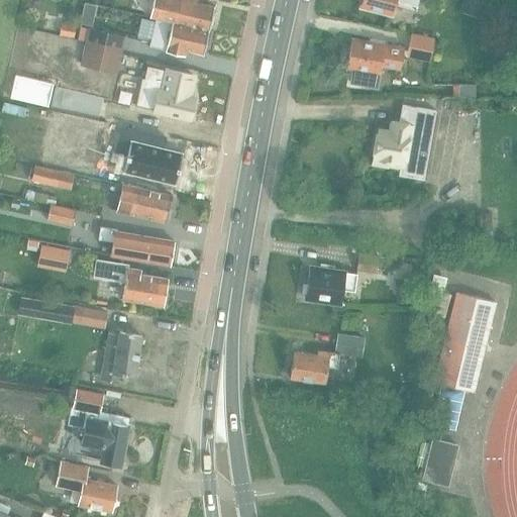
[(152,0),(149,16),(159,18),(173,21),(207,29),(213,6),(195,1),(195,0),(152,0)]
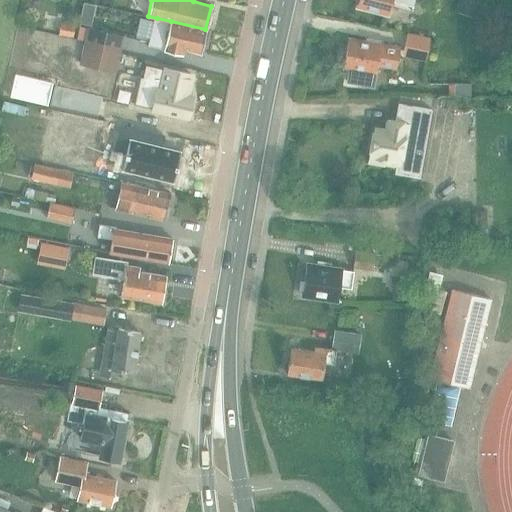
[(413,0),(355,0),(354,5),(388,13),(390,7),(411,12),(413,0)]
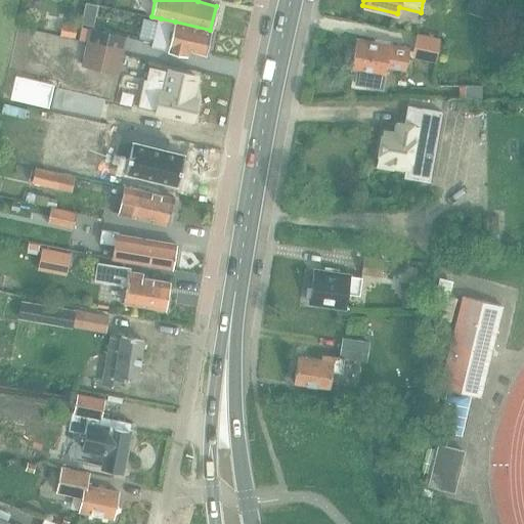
[(156,40),(154,49),(187,56),(189,49),(205,53),(210,30),(175,22),(170,43),(156,40)]
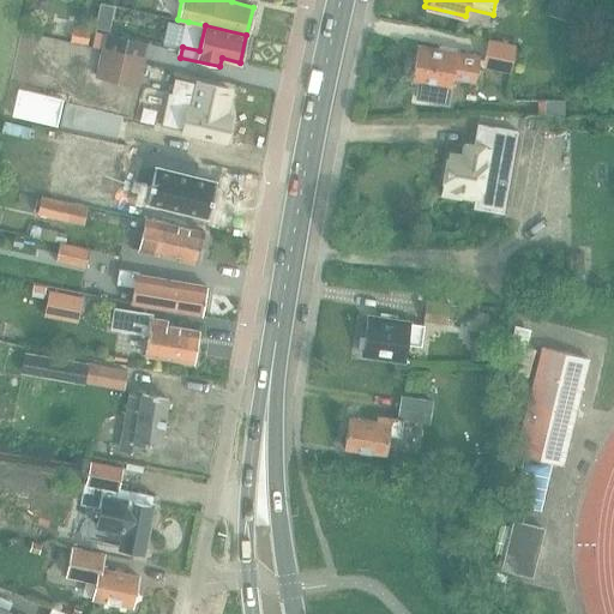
[(95,76),(139,86),(149,42),(104,32),(95,76)]
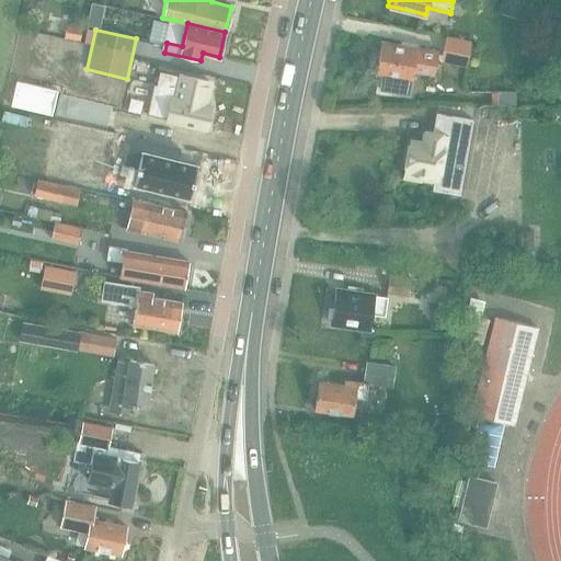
[(466,60),(470,42),(445,36),(441,56),(466,60)]
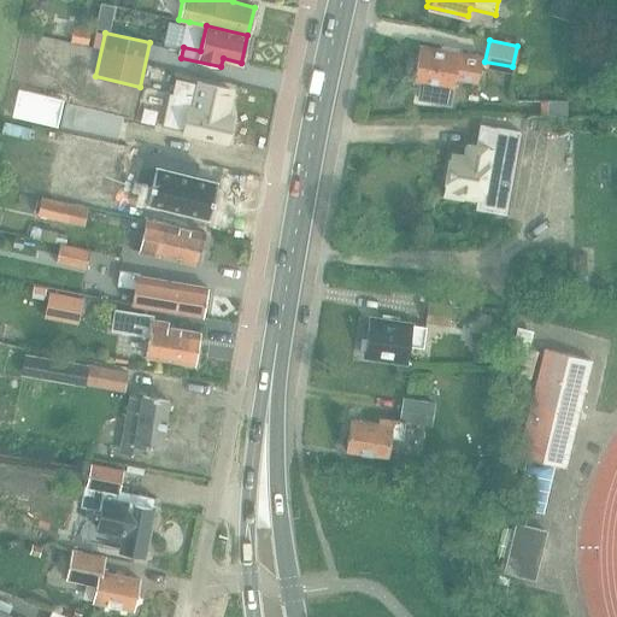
[(410,58),(407,69),(412,70),(411,78),(418,80),(415,98),(450,105),(453,87),(456,77),(475,81),(479,62),(479,60),(456,57),(457,52),(438,48),(436,53),(416,50),(415,59),(410,58)]
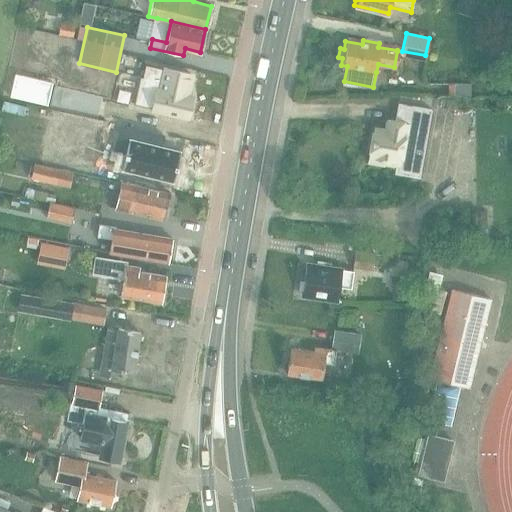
[(144,64),(136,105),(152,108),(152,109),(187,116),(191,97),(185,96),(190,74),(165,68),(144,64)]
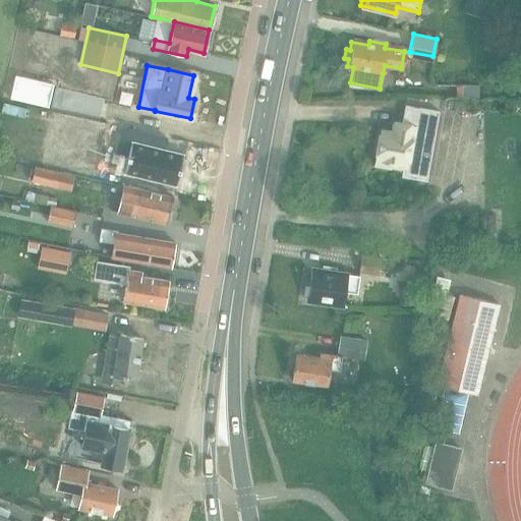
[(46,154),(61,157),(70,101),(55,98),(46,154)]
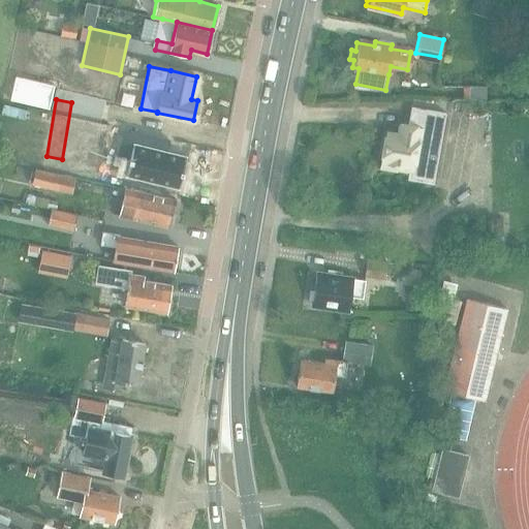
[(385,132),(380,160),(398,163),(397,167),(411,170),(410,176),(430,179),(441,113),(411,107),(408,125),(400,124),(398,134),(385,132)]
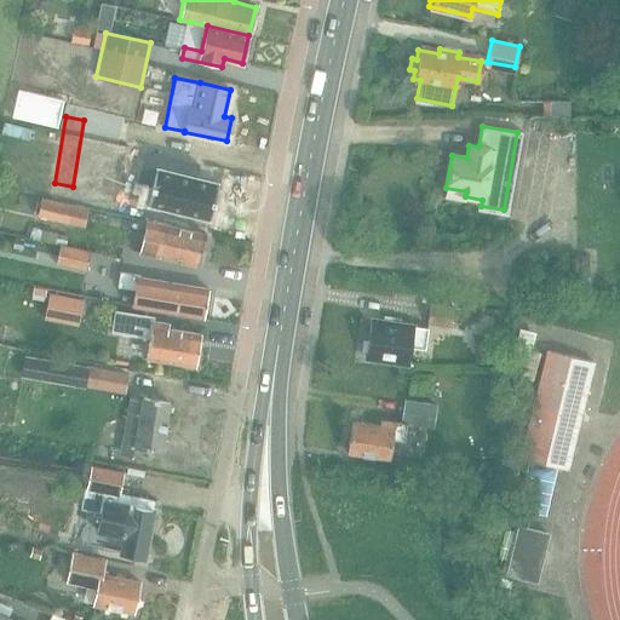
[(147,151),(138,181),(151,184),(147,205),(210,220),(218,184),(193,178),(194,174),(188,173),(191,162),(147,151)]
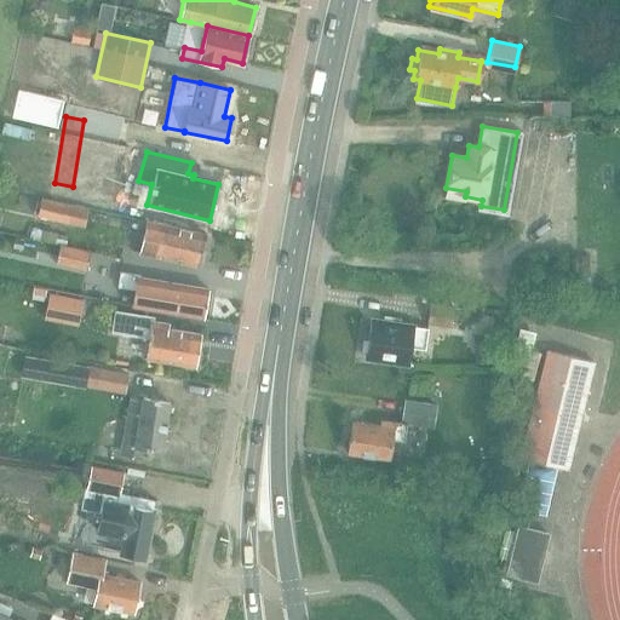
[(557,222),(557,154),(524,154),(526,222),(557,222)]
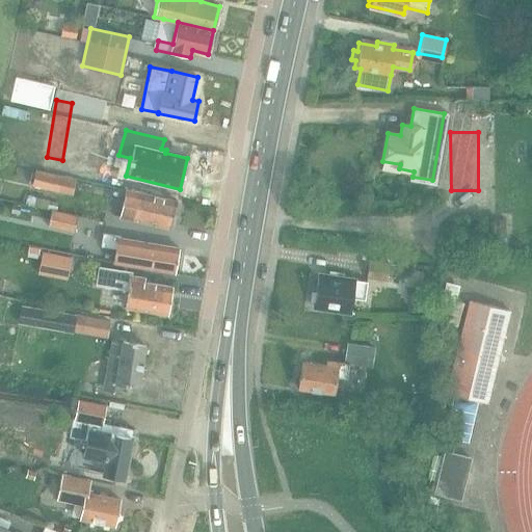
[(76,179),(43,171),(43,173),(35,170),(32,184),(73,193),(76,179)]
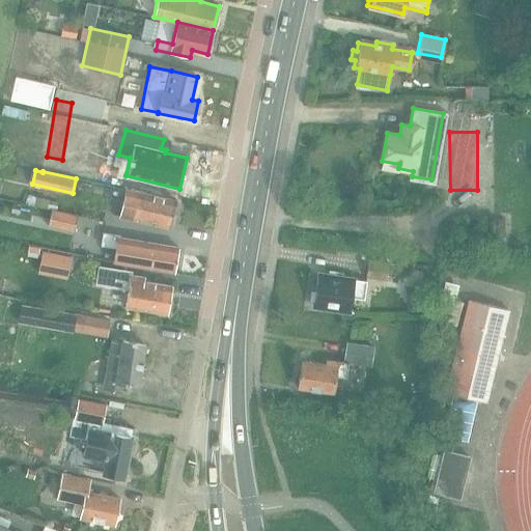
[(176,201),(172,199),(140,190),(139,195),(124,191),(118,216),(169,228),(176,201)]
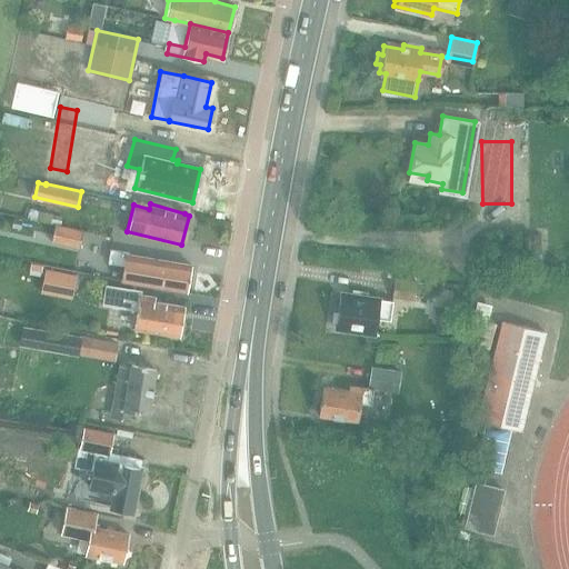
[(56,223),(60,223),(62,215),(29,207),(27,217),(56,223)]
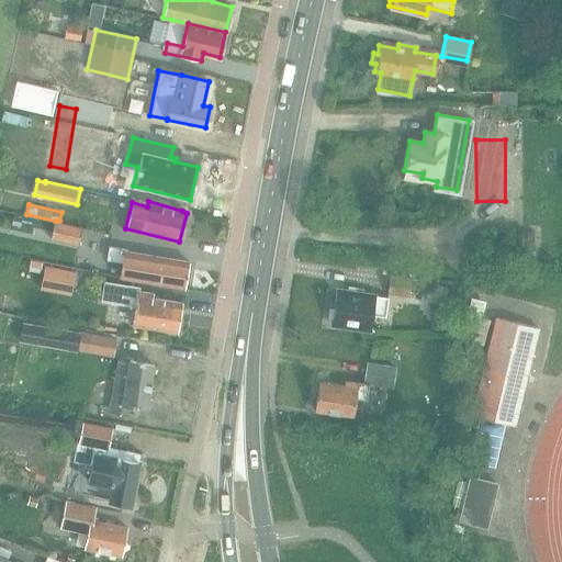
[(82,226),(59,221),(55,221),(52,236),(78,243),(82,226)]
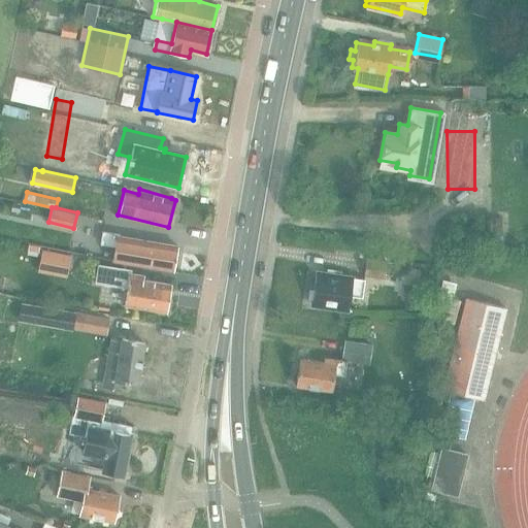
[(120,235),(103,232),(101,243),(116,246),(113,261),(173,271),(178,246),(120,236),(120,235)]
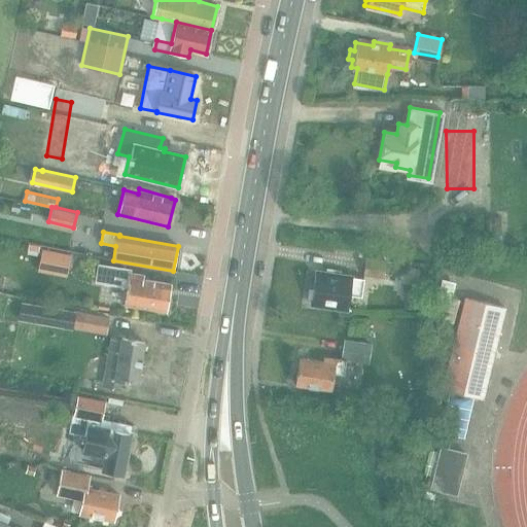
[(50,266),(67,269),(69,256),(41,251),(40,257),(53,259),(50,266)]
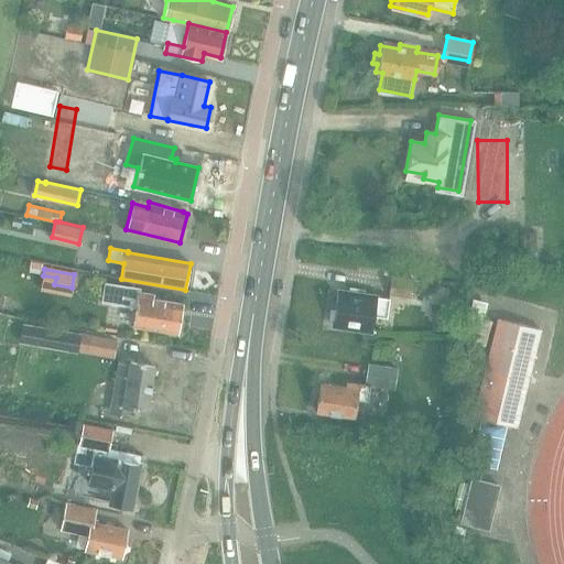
[(104,282),(100,302),(136,307),(132,326),(177,334),(183,304),(152,299),(153,295),(139,293),(140,289),(104,282)]
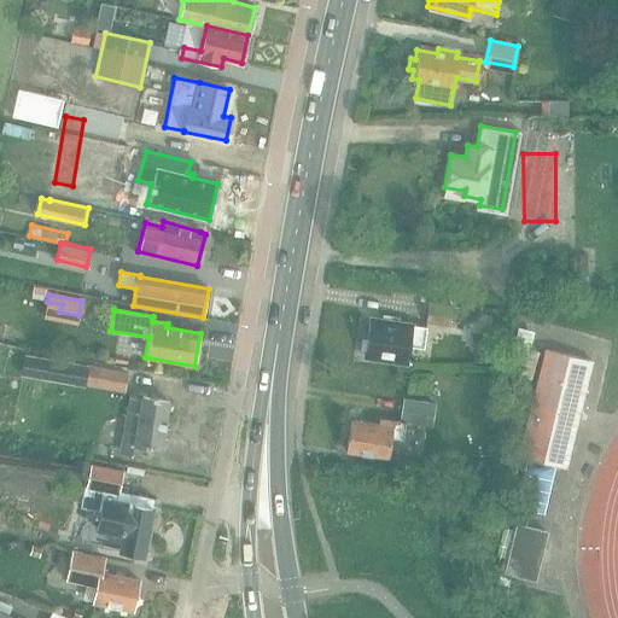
[(423,330),(395,325),(396,316),(382,314),(380,321),(367,320),(362,357),(406,363),(408,347),(420,348),(423,330)]
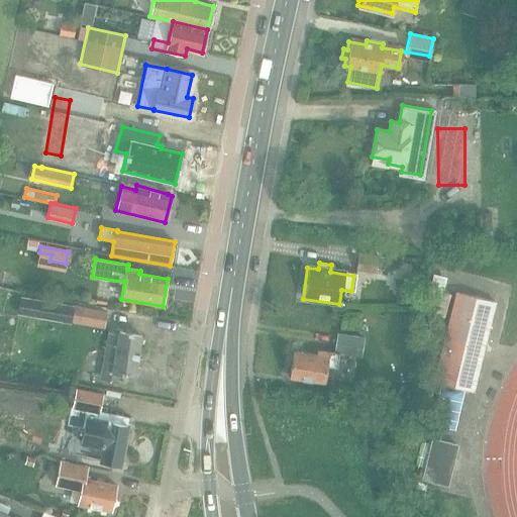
[(435,383),(474,393),(496,303),(456,294),(435,383)]
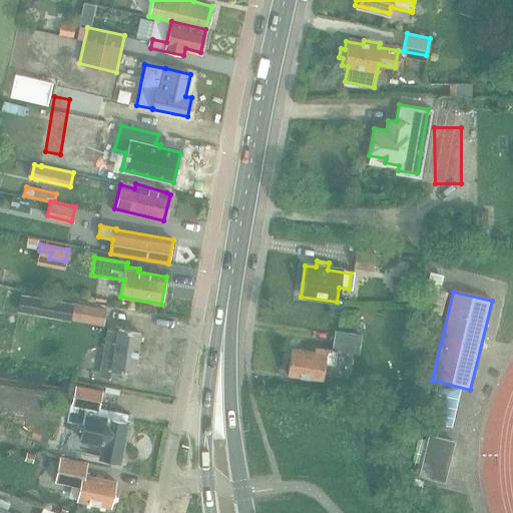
[(30,297),(27,313),(69,320),(69,319),(72,304),(30,297)]
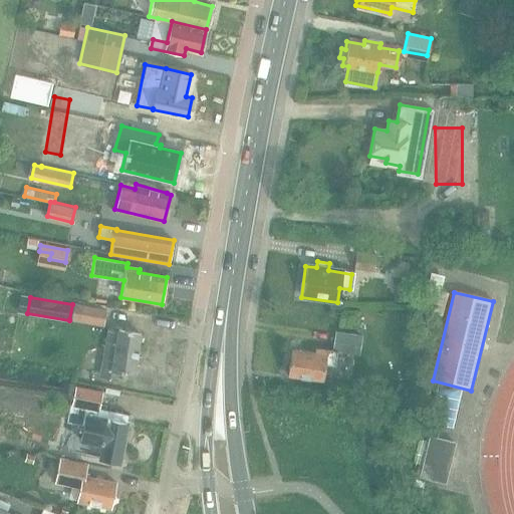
[(69,319),(103,325),(106,308),(72,302),(72,304),(69,319)]
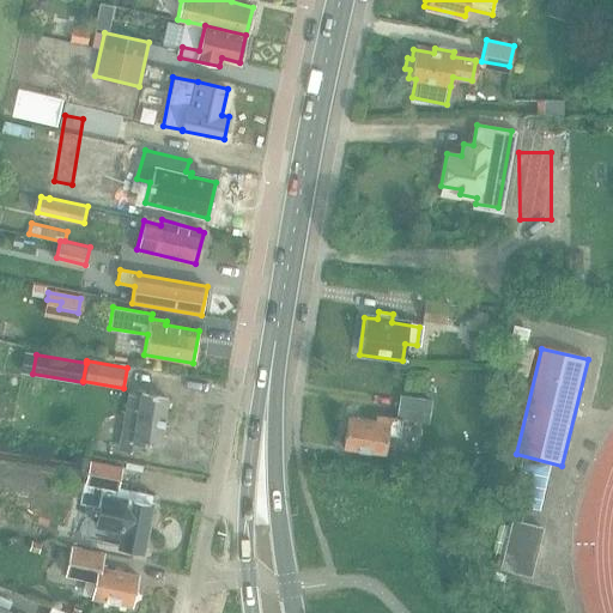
[(141,441),(161,444),(169,399),(131,393),(120,448),(139,451),(141,441)]
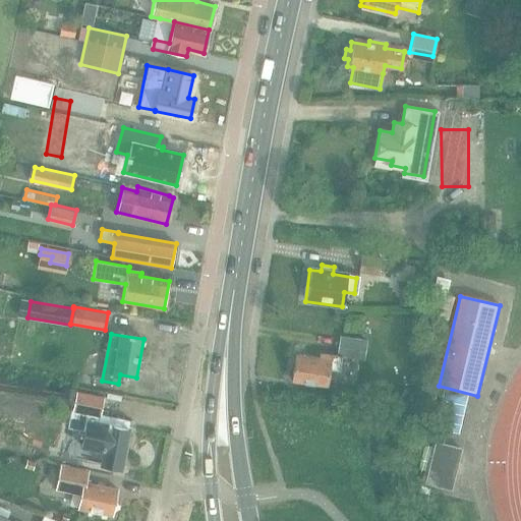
[(345,356),(361,358),(364,341),(348,339),(345,356)]
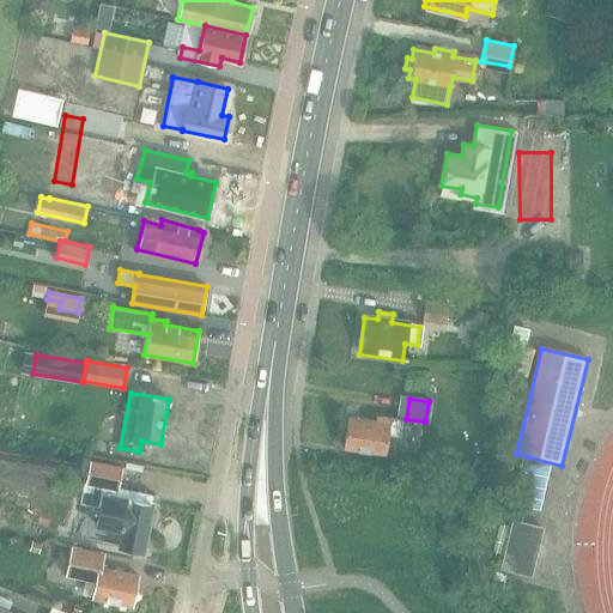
[(396,436),(399,420),(371,416),(370,420),(344,417),(339,449),(382,456),(386,435),(396,436)]
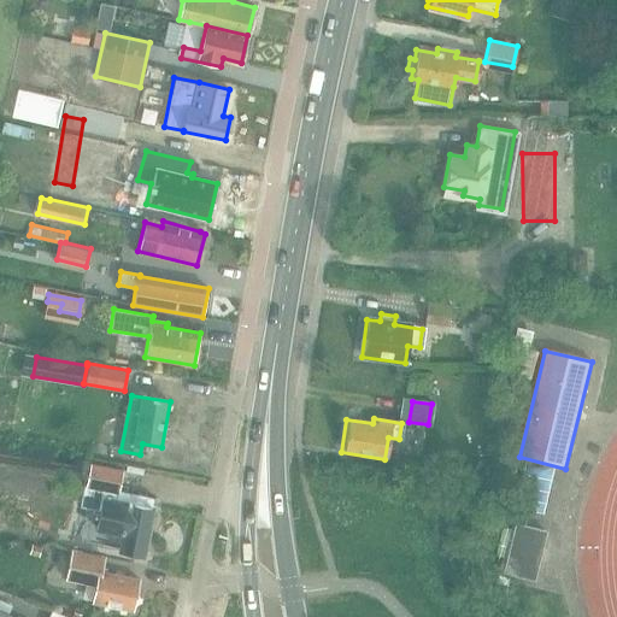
[(82,498),(81,504),(103,509),(98,526),(124,533),(121,546),(142,552),(153,510),(156,499),(121,489),(125,470),(93,462),(88,481),(87,481),(82,498)]
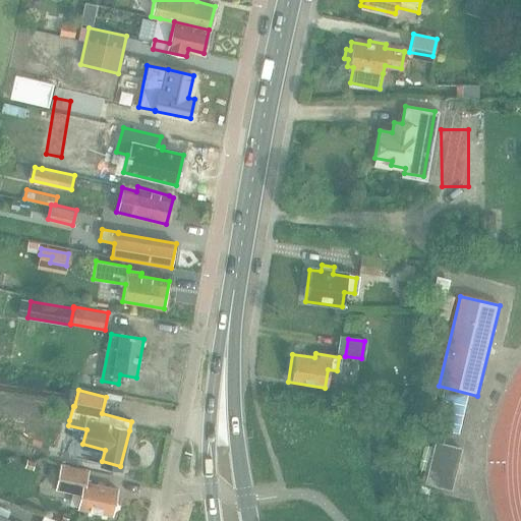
[(426,483),(451,489),(461,449),(437,443),(426,483)]
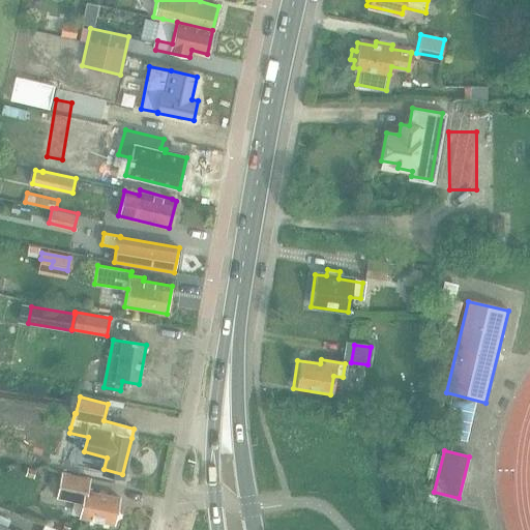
[(78,517),(111,525),(117,499),(86,492),(89,478),(62,472),(56,497),(82,503),(78,517)]
